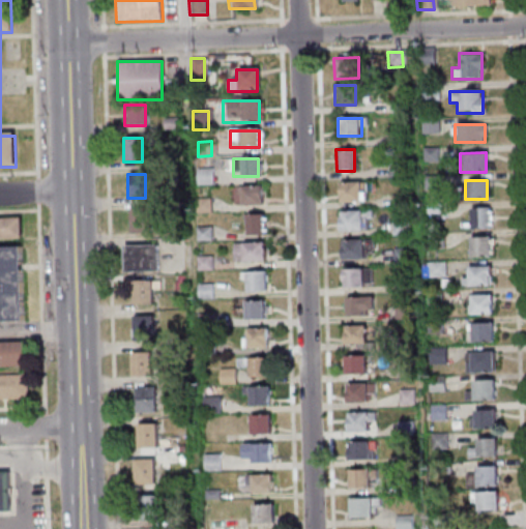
[(338,202),(363,202),(363,182),(338,182),(338,202)]
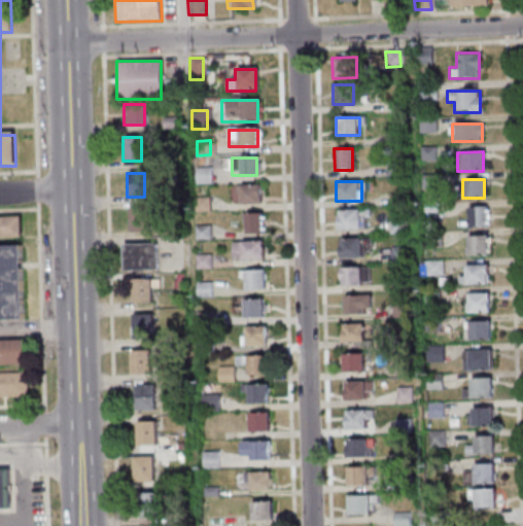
[(258,186),(236,186),(237,205),(259,204),(258,186)]
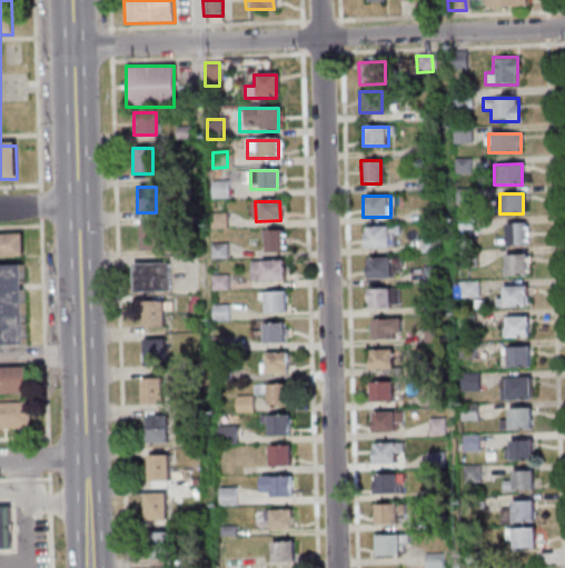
[(525,223),(504,223),(504,246),(525,246),(525,223)]
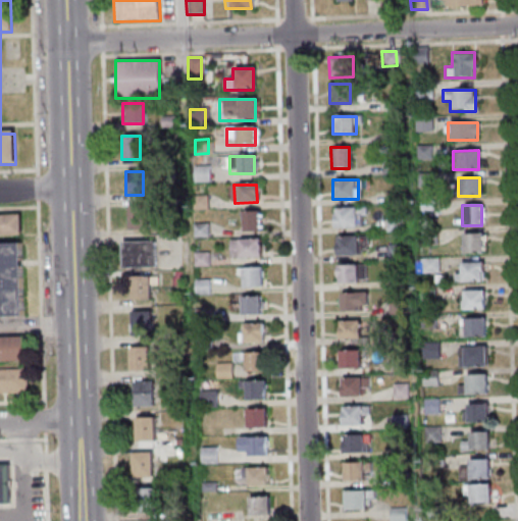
[(126,229),(146,229),(146,206),(126,206),(126,229)]
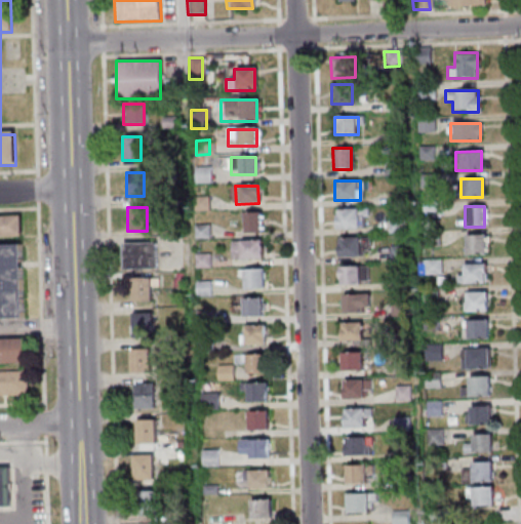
[(334,228),(359,228),(359,217),(365,217),(365,208),(334,208),(334,228)]
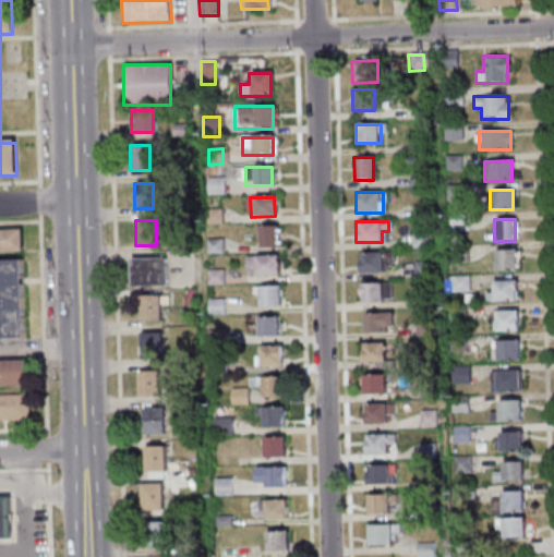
[(276,226),(256,226),(256,247),(276,247),(276,226)]
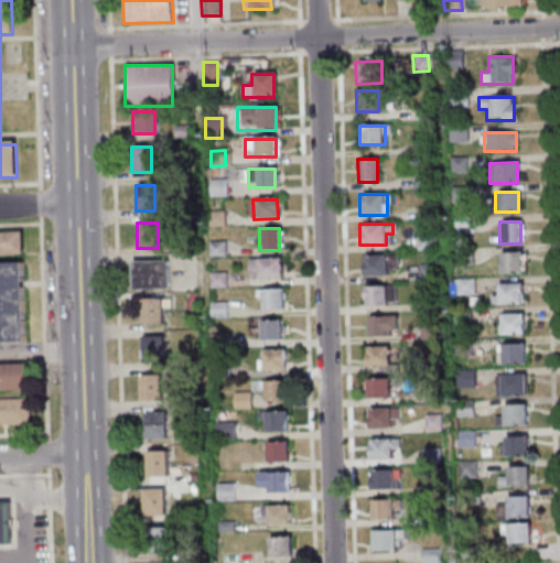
[(23,256),(0,256),(0,235),(22,235),(23,256)]
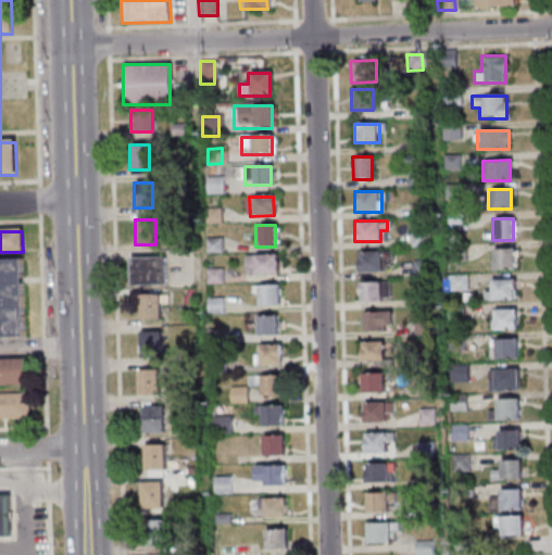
[(514,269),(514,249),(492,249),(492,269),(514,269)]
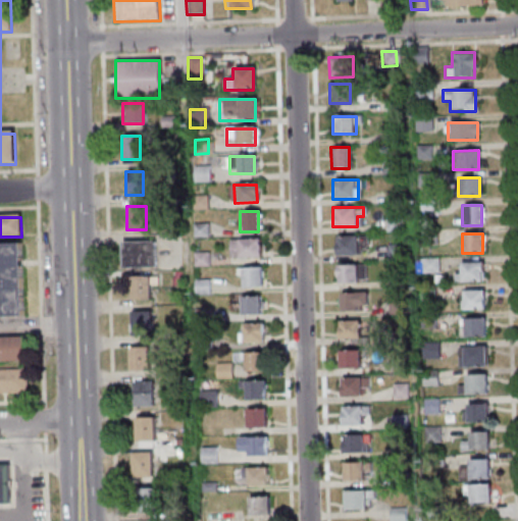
[(333,256),(364,256),(364,236),(333,236),(333,256)]
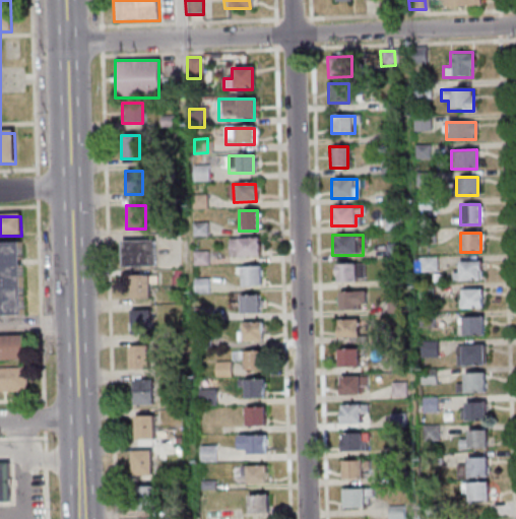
[(258,238),(227,238),(227,257),(258,257),(258,238)]
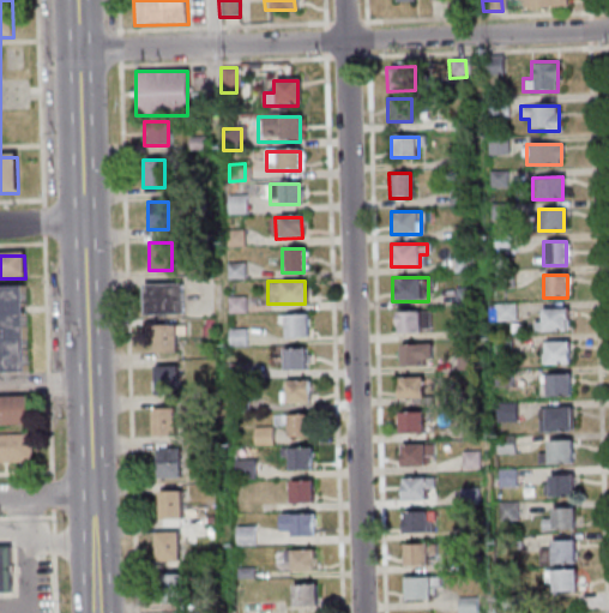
[(180,316),(180,283),(142,283),(142,316),(180,316)]
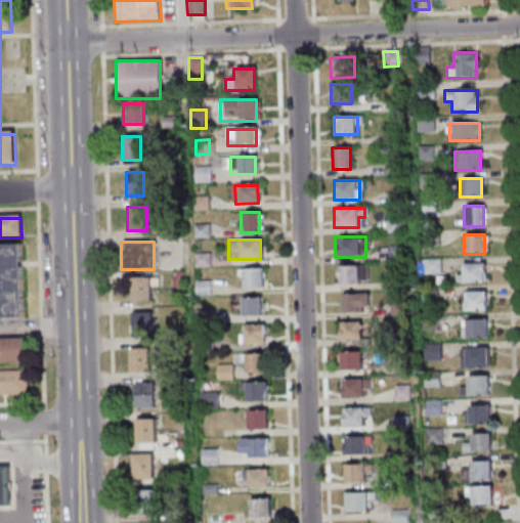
[(0,247),(22,246),(24,320),(0,320),(0,247)]
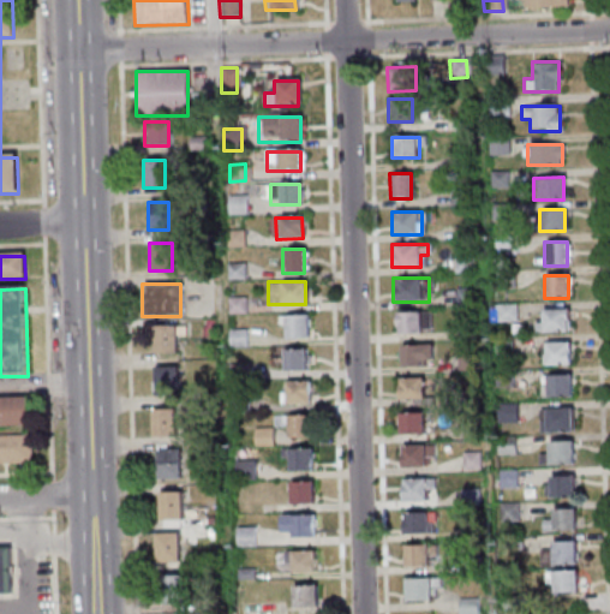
[(537,309),(537,332),(567,332),(567,309),(537,309)]
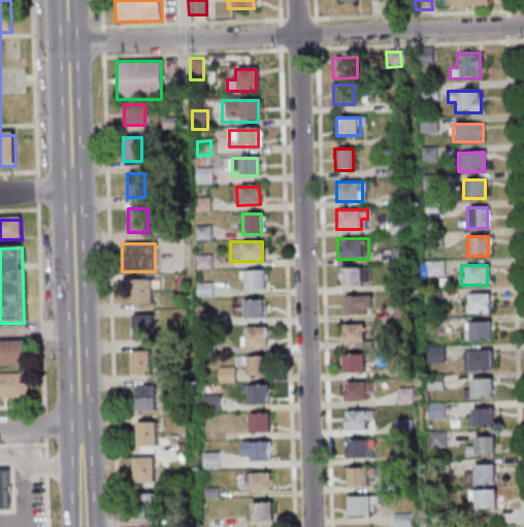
[(368,286),(368,267),(339,267),(339,286),(368,286)]
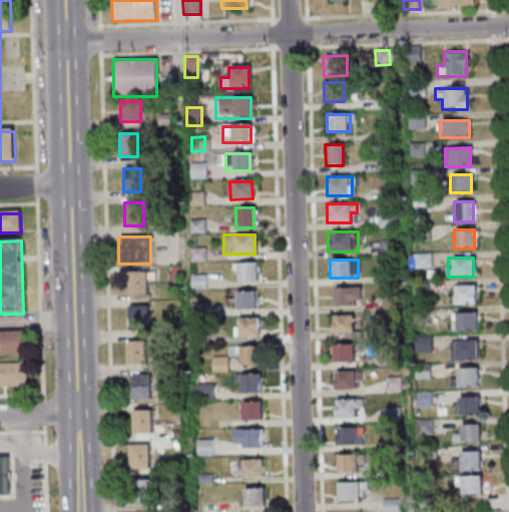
[(256,263),(234,263),(234,282),(256,282),(256,263)]
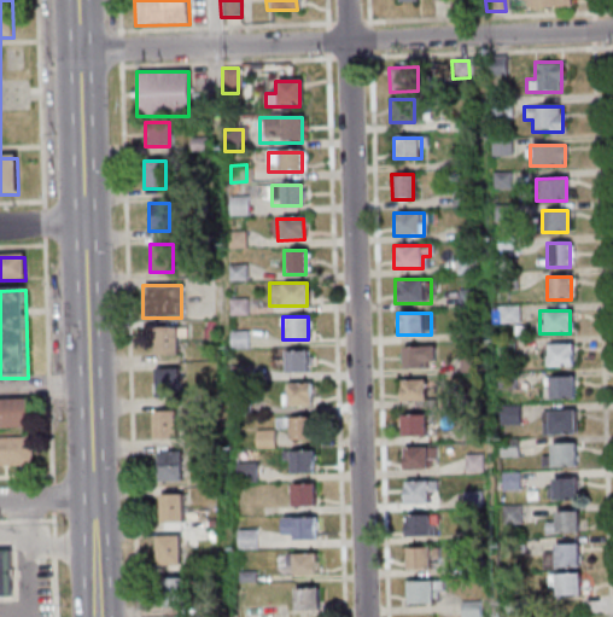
[(152,356),(175,356),(175,327),(152,327),(152,356)]
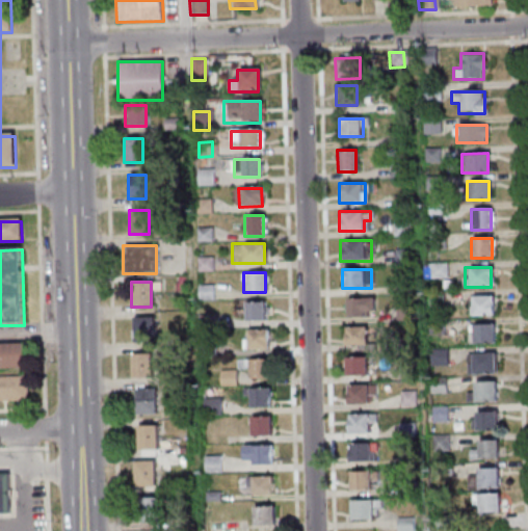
[(468,295),(468,316),(493,316),(493,295),(468,295)]
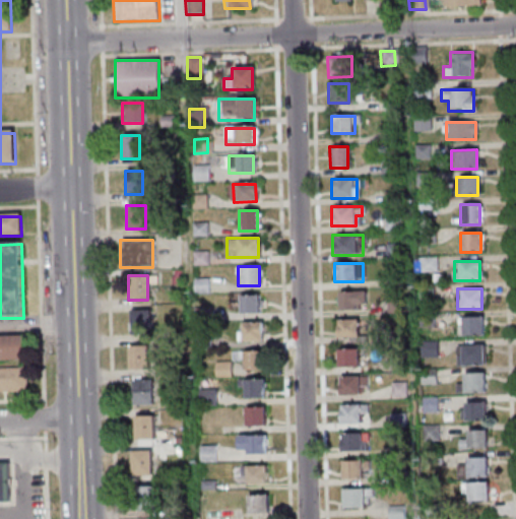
[(363,292),(336,292),(336,310),(363,310),(363,292)]
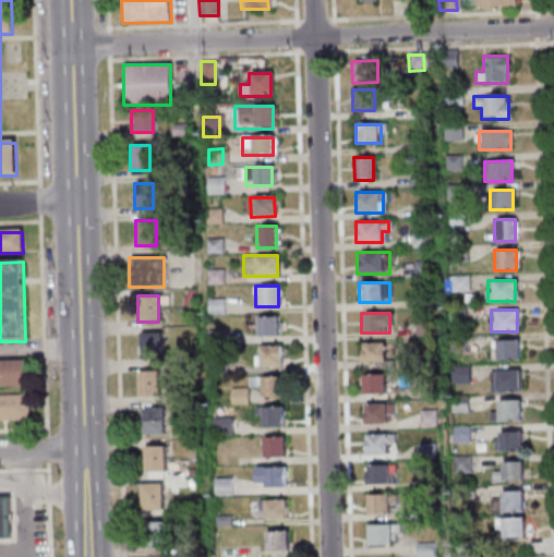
[(256,337),(276,337),(276,317),(256,317),(256,337)]
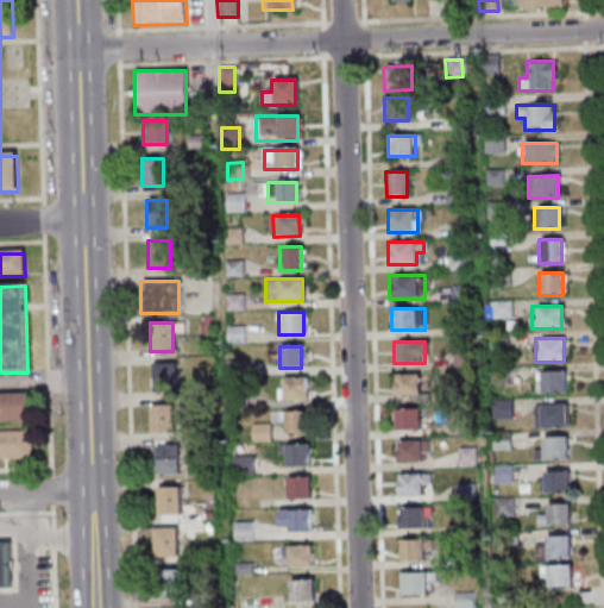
[(150,363),(150,390),(172,390),(172,363),(150,363)]
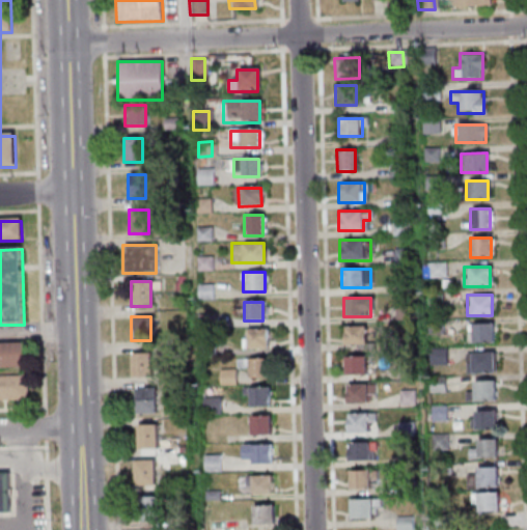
[(466,324),(466,342),(493,342),(493,324),(466,324)]
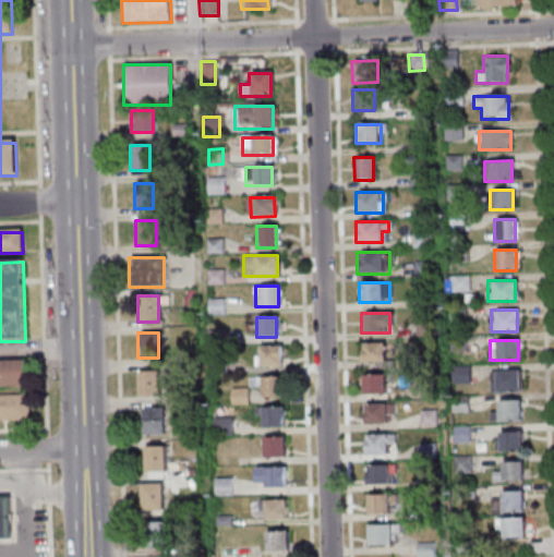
[(383,363),(383,342),(360,342),(360,363),(383,363)]
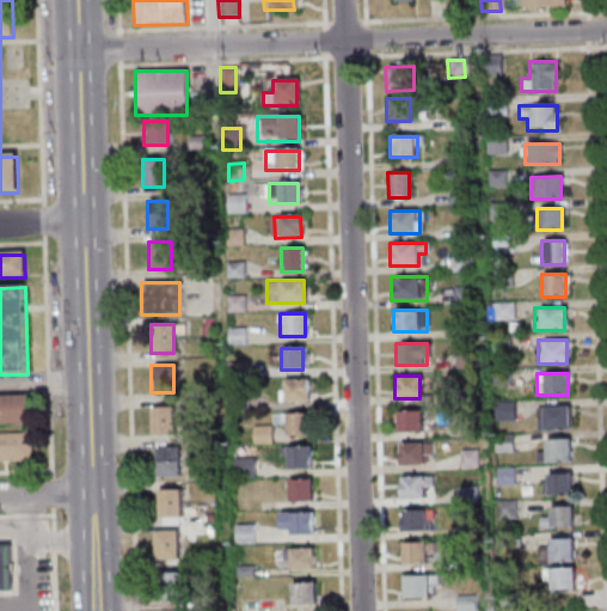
[(307,403),(307,382),(279,382),(279,403),(307,403)]
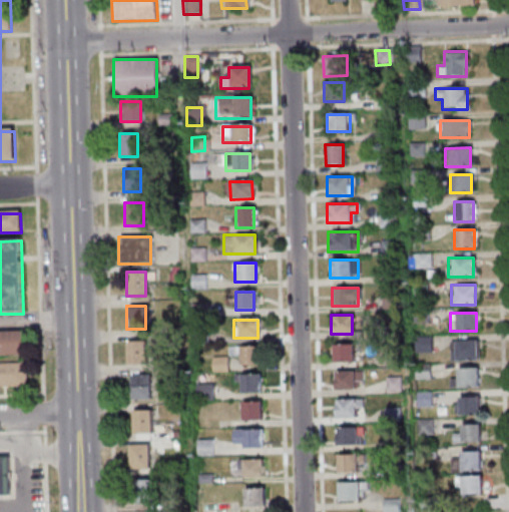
[(25,356),(0,357),(0,333),(24,332),(25,356)]
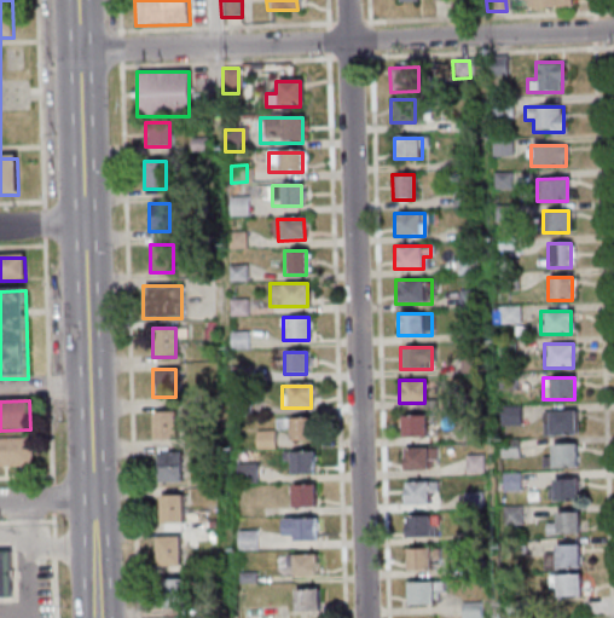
[(500,427),(519,425),(517,406),(499,409),(500,427)]
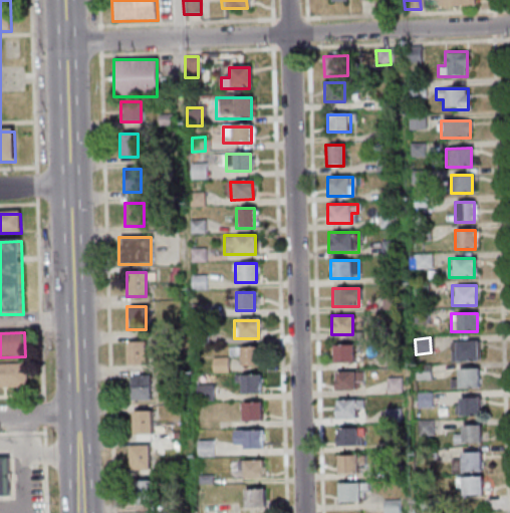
[(449,340),(449,361),(477,361),(477,340),(449,340)]
